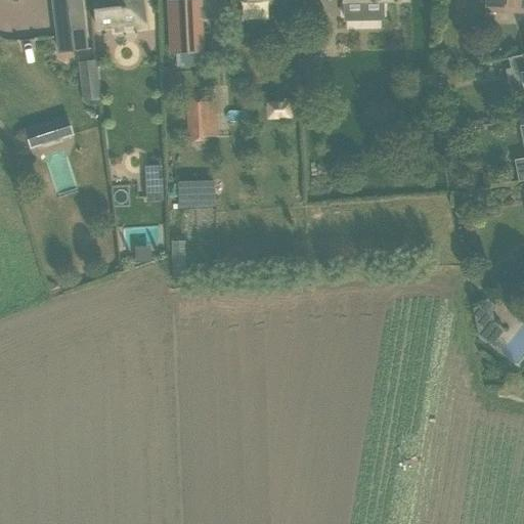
[(86,50),(79,0),(52,0),(59,53),(86,50)]
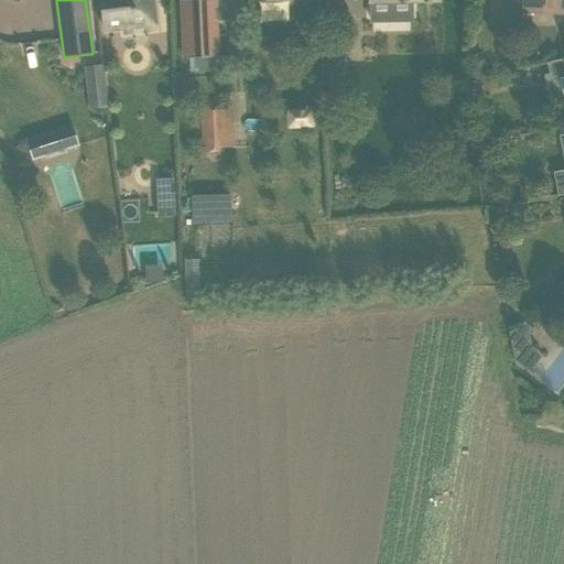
[(145,29),(145,31),(154,30),(151,0),(100,0),(104,30),(123,28),(125,33),(133,32),(133,30),(145,29)]
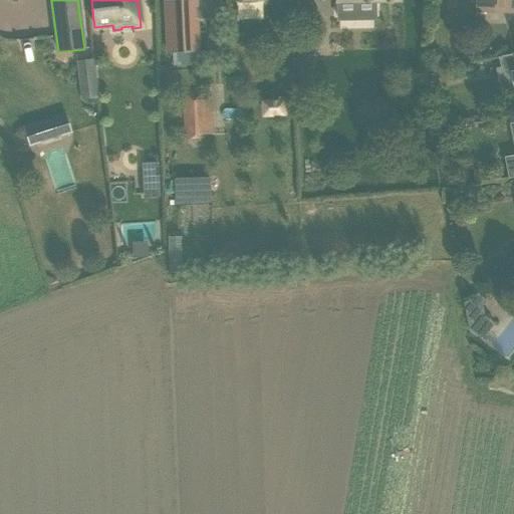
[(179,0),(165,0),(168,52),(198,51),(196,19),(194,19),(193,6),(196,6),(195,0),(189,0),(180,0),(179,0)]
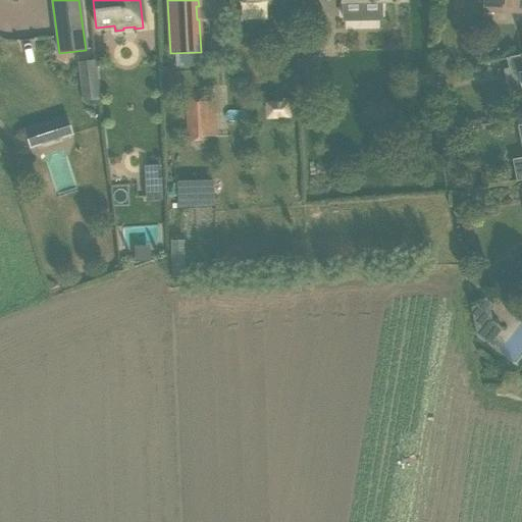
[(341,0),(342,3),(343,3),(343,20),(381,19),(381,2),(382,2),(406,1),(405,0),(341,0)]
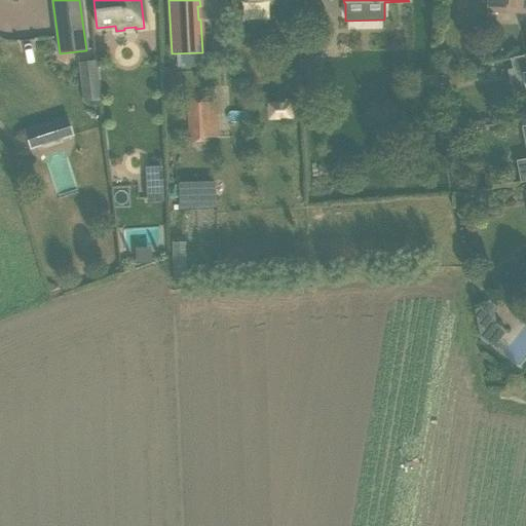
[(487,10),(520,11),(525,11),(525,0),(483,0),(483,2),(487,3),(487,10)]
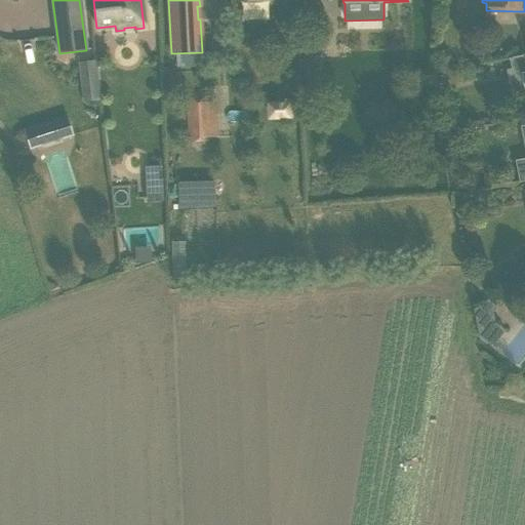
[(524,72),(524,54),(524,55),(509,57),(511,70),(524,67),(524,72)]
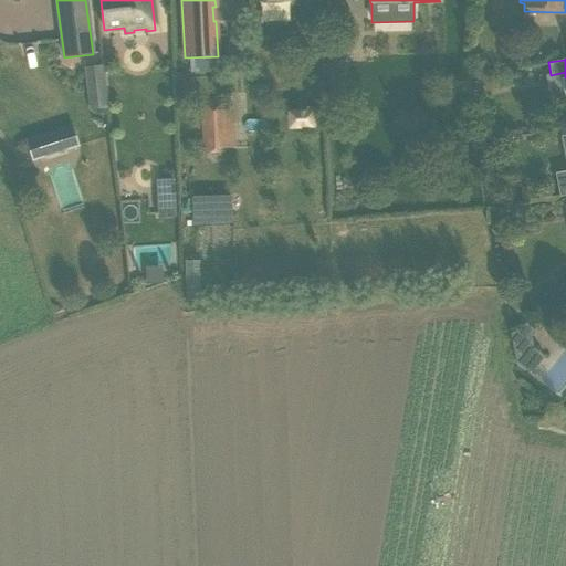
[(87,92),(105,90),(104,72),(103,65),(102,65),(85,66),(87,92)]
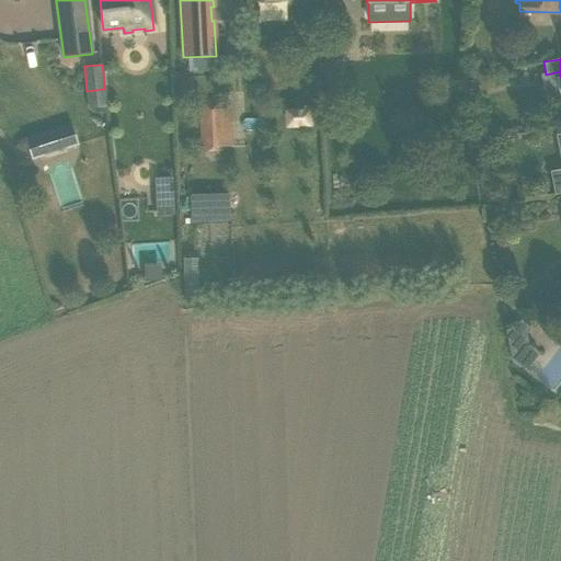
[(466,81),(461,86),(460,93),(465,99),(472,99),(478,95),(478,88),(473,82),(466,81)]
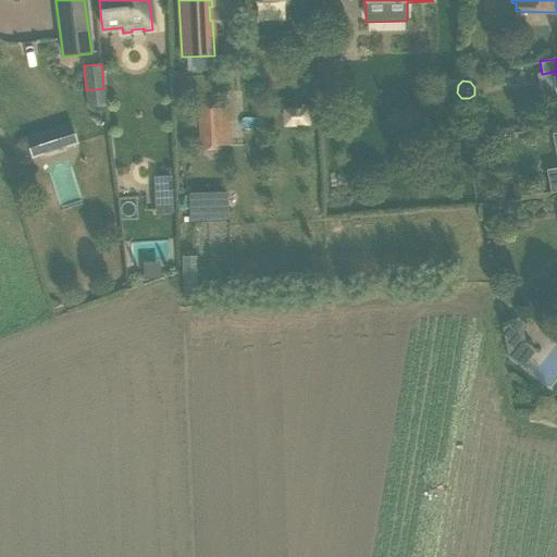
[(198,150),(221,150),(220,120),(217,120),(217,111),(220,111),(220,98),(197,98),(198,150)]
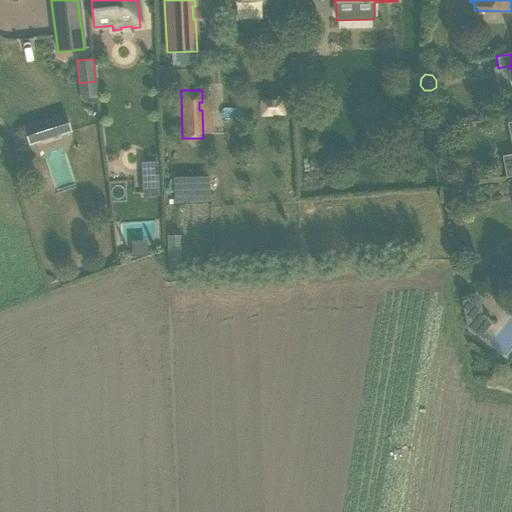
[(65,113),(22,126),(28,146),(40,143),(39,141),(60,134),(61,136),(71,133),(65,113)]
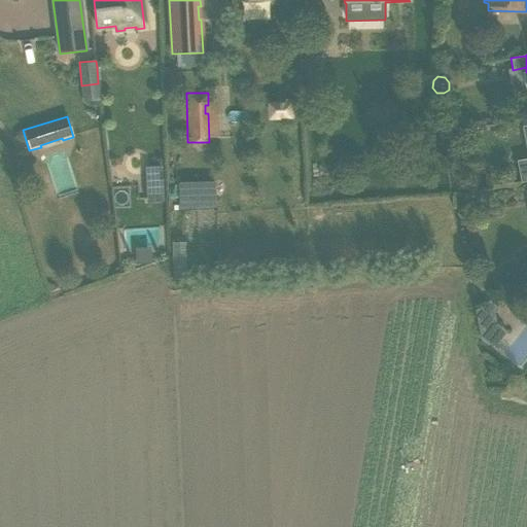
[(147,199),(163,199),(163,182),(146,183),(147,199)]
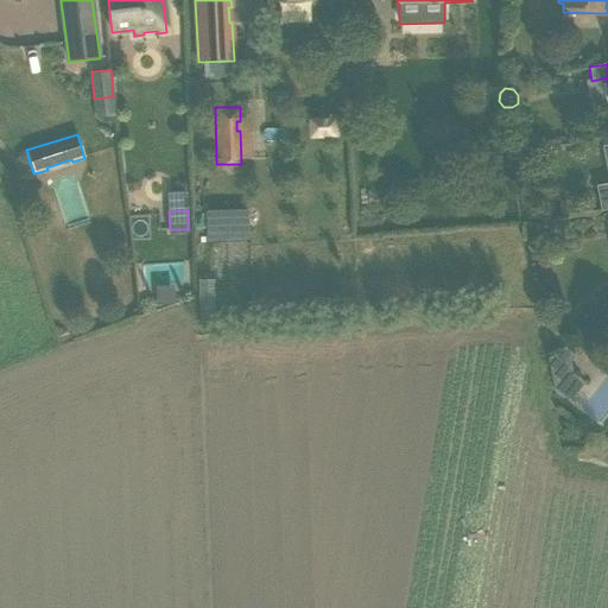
[(248,210),(206,211),(207,240),(249,239),(248,210)]
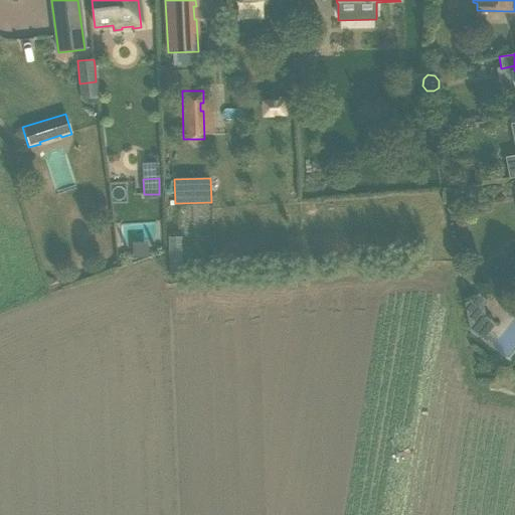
[(473,333),(486,317),(483,307),(488,301),(481,295),(464,304),(470,330),(473,333)]
